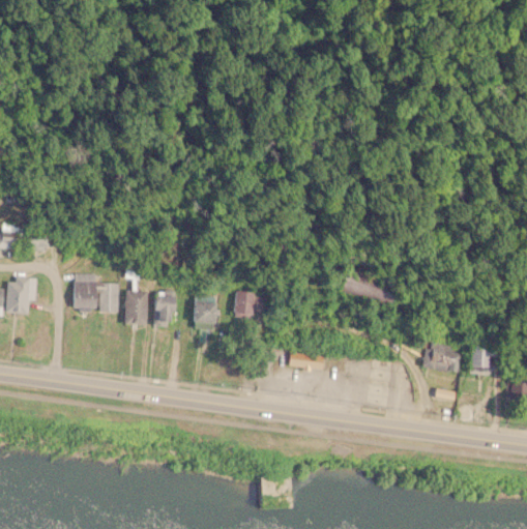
[(24,225),(2,222),(0,238),(0,246),(21,250),(24,225)]
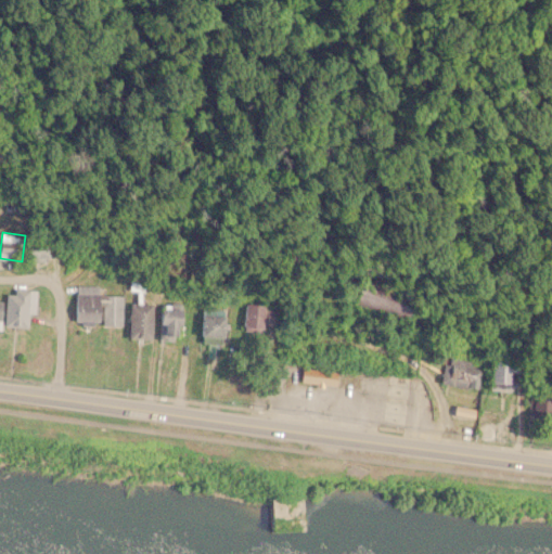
[(43,246),(28,246),(28,262),(43,262),(43,246)]
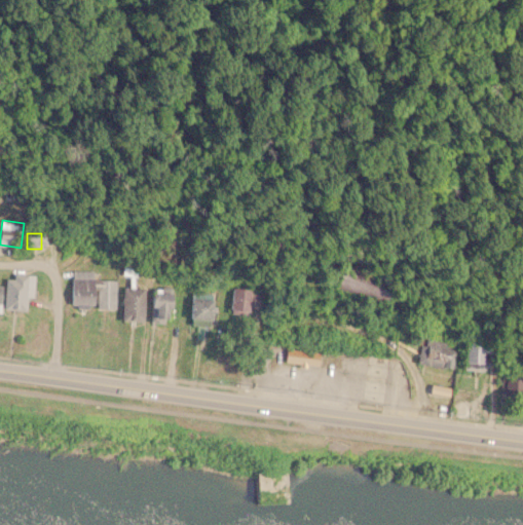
[(389,304),(395,284),(341,268),(335,289),(389,304)]
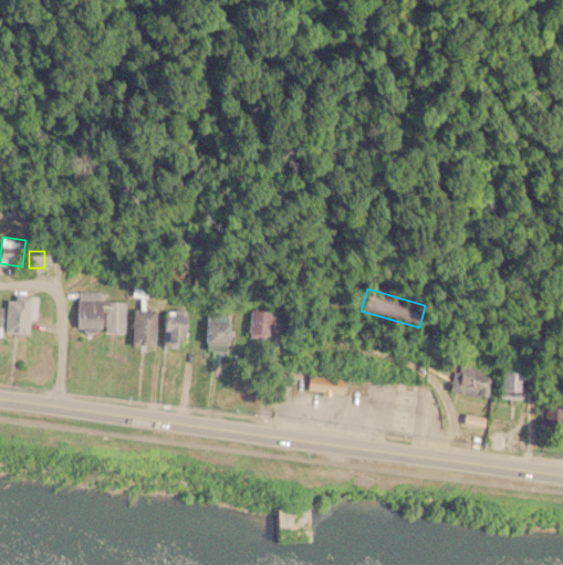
[(127,302),(103,302),(103,292),(80,292),(80,333),(127,333),(127,302)]
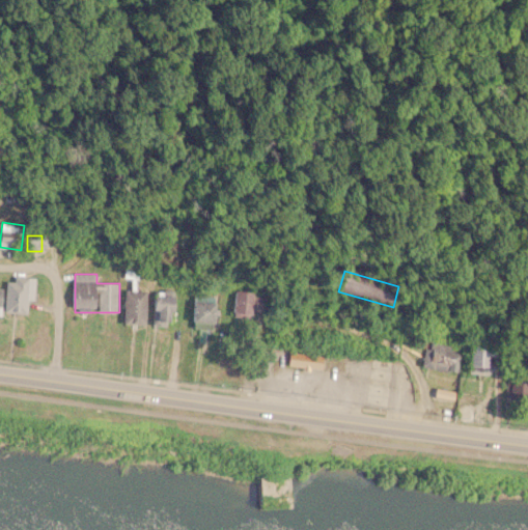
[(6,279),(6,314),(28,314),(28,279),(6,279)]
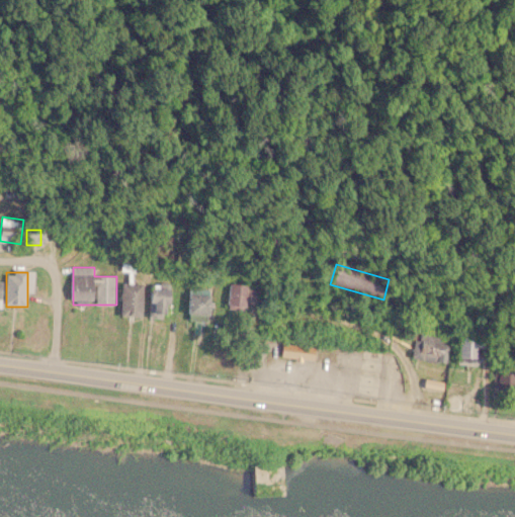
[(245,313),(250,286),(231,283),(227,310),(245,313)]
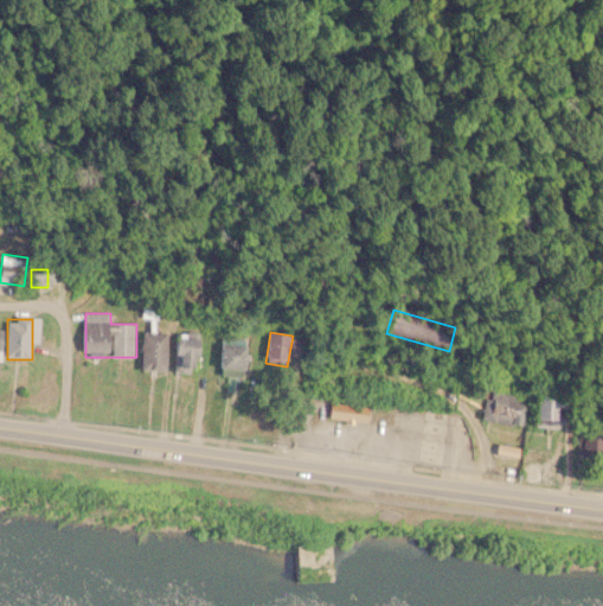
[(168,333),(143,333),(143,371),(168,371),(168,333)]
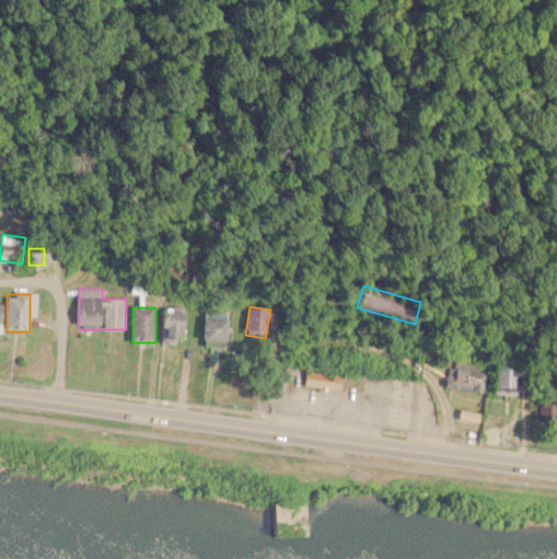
[(181,344),(181,313),(162,313),(162,344),(181,344)]
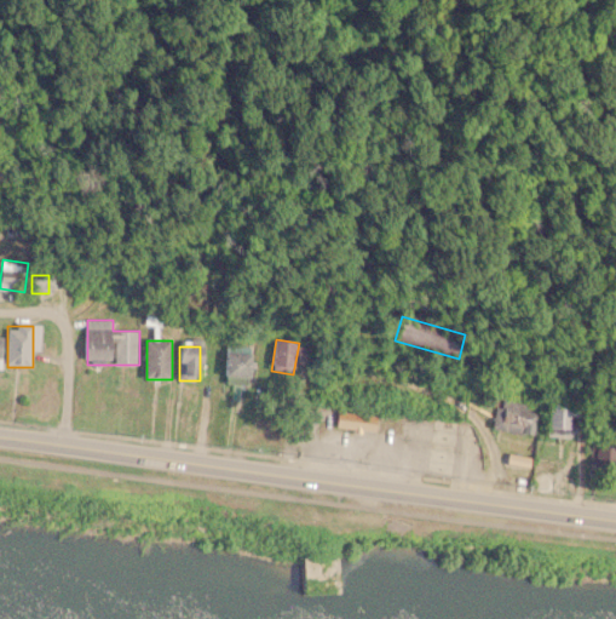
[(252,353),(225,353),(225,382),(252,382),(252,353)]
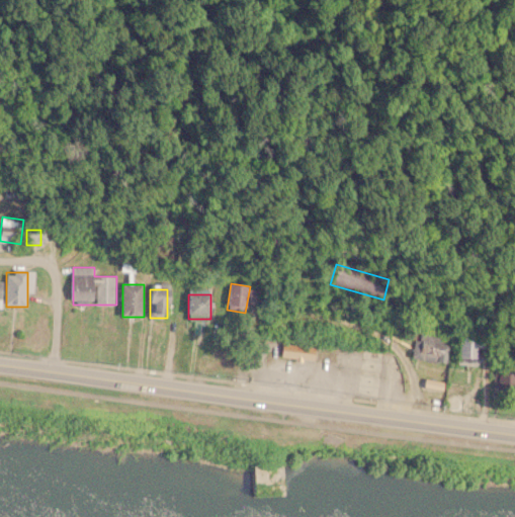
[(452,341),(418,334),(413,358),(447,365),(452,341)]
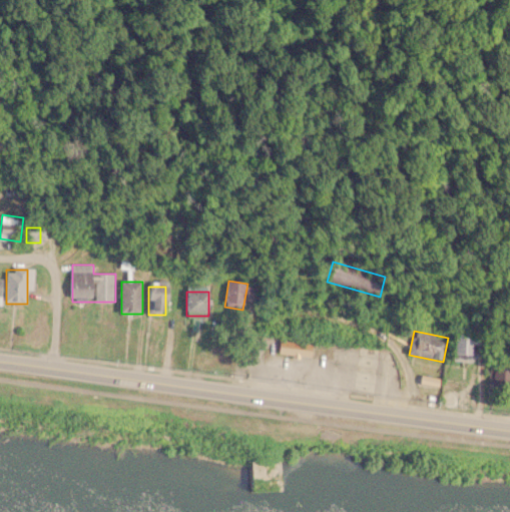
[(453,362),(478,363),(479,332),(454,332),(453,362)]
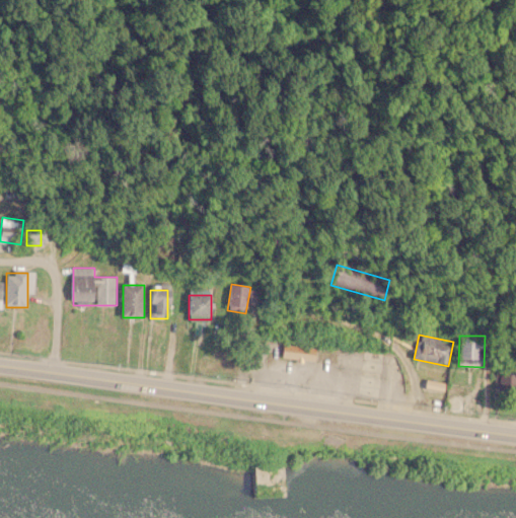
[(284,359),(316,359),(316,347),(284,347),(284,359)]
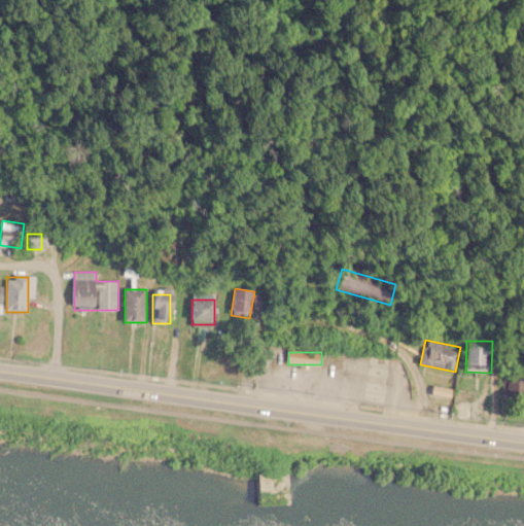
[(507,394),(523,396),(523,378),(509,376),(507,394)]
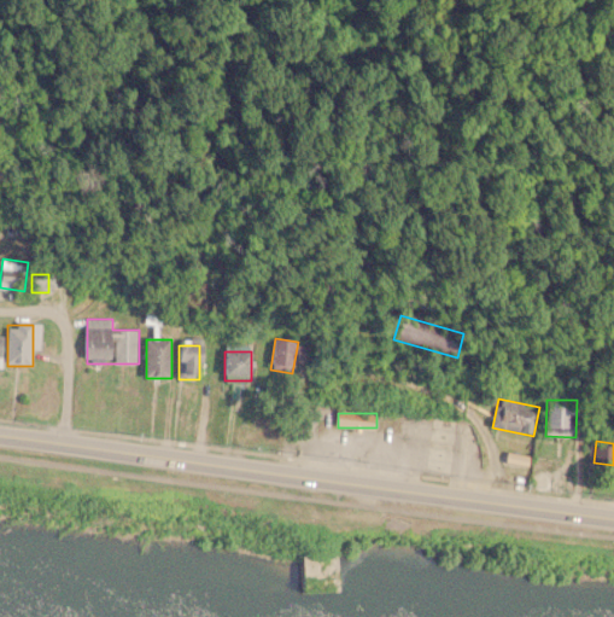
[(326,575),(323,569),(315,572),(317,578),(326,575)]
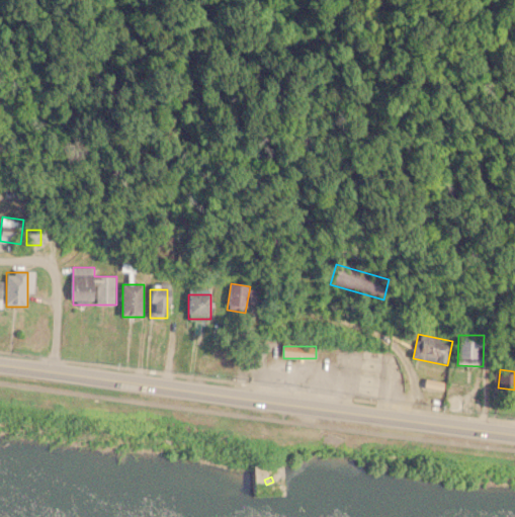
All buildings are outlined.
